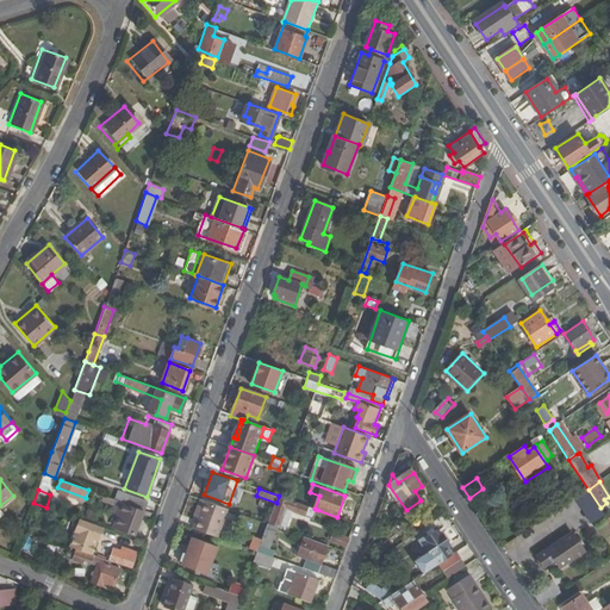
[(568,495),(572,500),(580,496),(577,490),(568,495)]
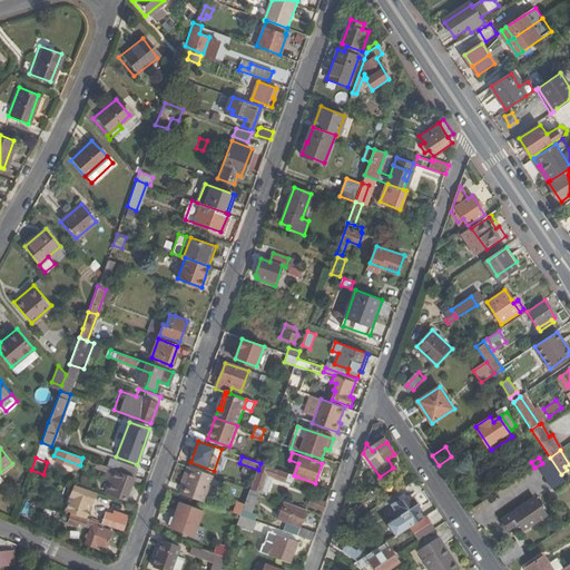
[(136,469),(119,463),(117,469),(135,474),(136,469)]
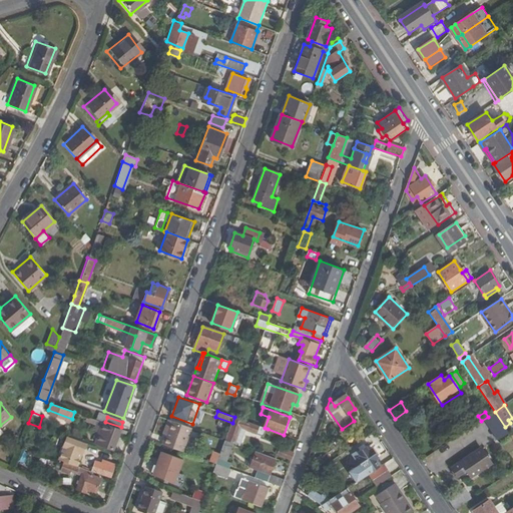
[(268,429),(265,428),(235,418),(229,436),(227,436),(225,440),(231,442),(236,444),(241,428),(265,437),(268,429)]
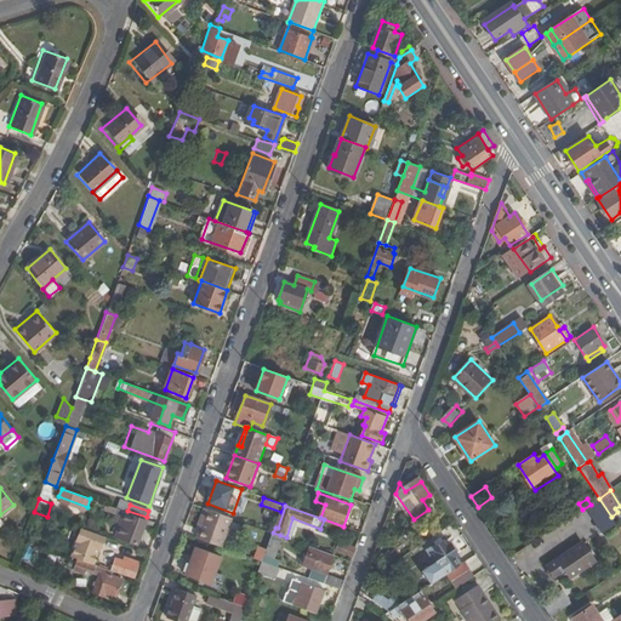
[(203,527),(198,537),(223,547),(233,518),(209,510),(203,527)]
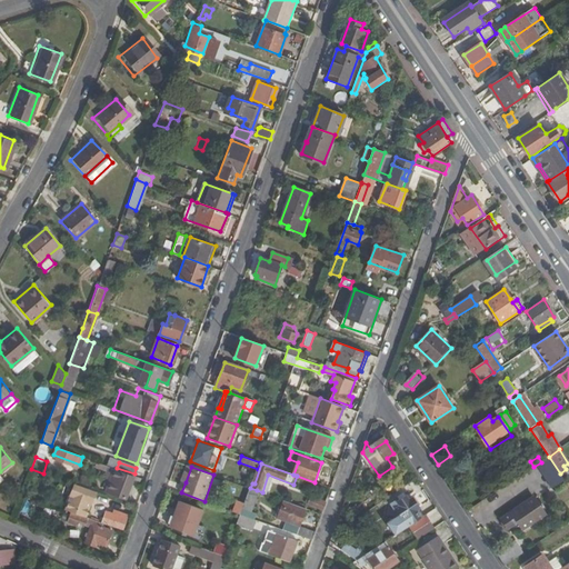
[(133,477),(116,470),(108,491),(126,498),(133,477)]
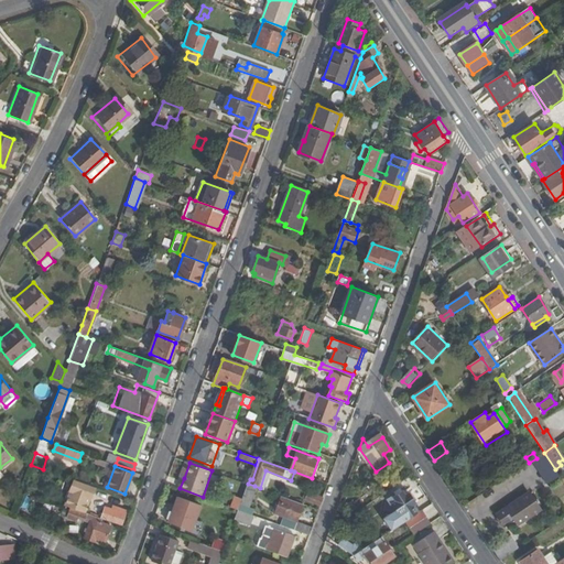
[(75,480),(66,506),(71,508),(87,513),(96,487),(75,480)]
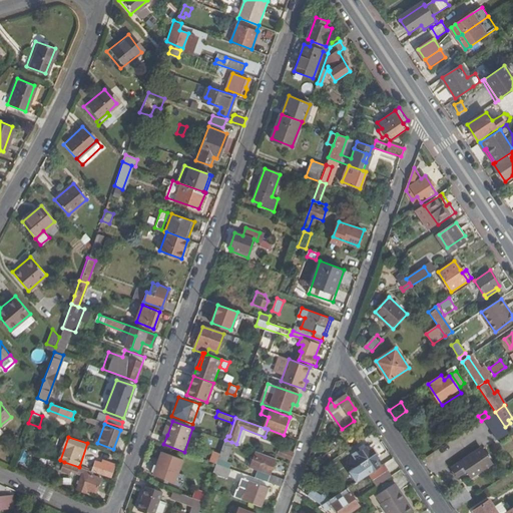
[(220,454),(217,464),(230,468),(234,460),(226,457),(231,442),(225,440),(220,454)]
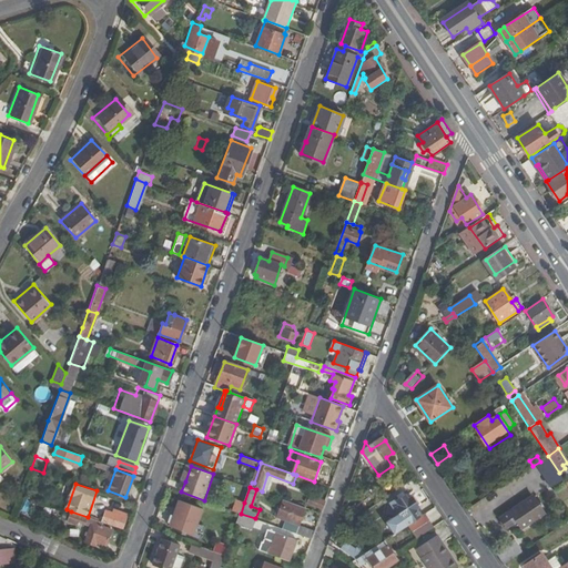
[(308,501),(324,508),(326,501),(310,496),(308,501)]
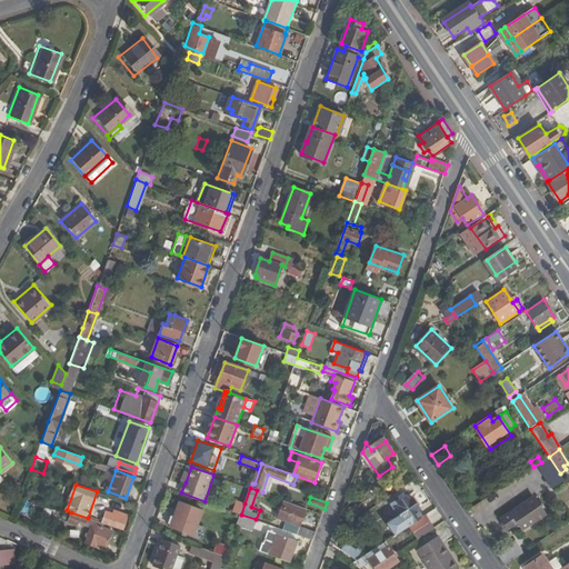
[(419,509),(420,508),(413,498),(409,500),(407,497),(397,503),(396,501),(392,505),(396,510),(398,509),(401,515),(388,523),(396,536),(406,529),(409,527),(423,517),(419,509)]
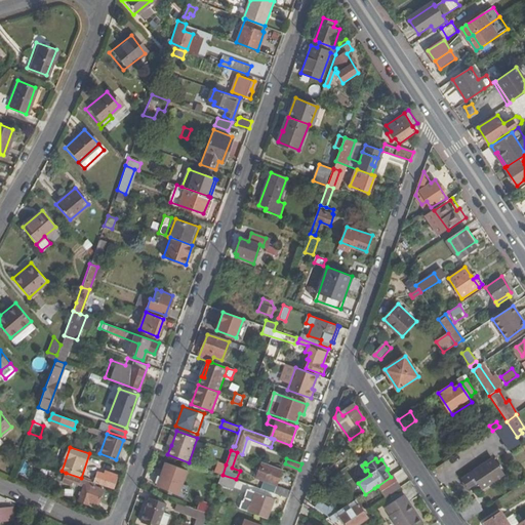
[(505,474),(493,458),(463,478),(471,488),(479,482),(483,488),(505,474)]
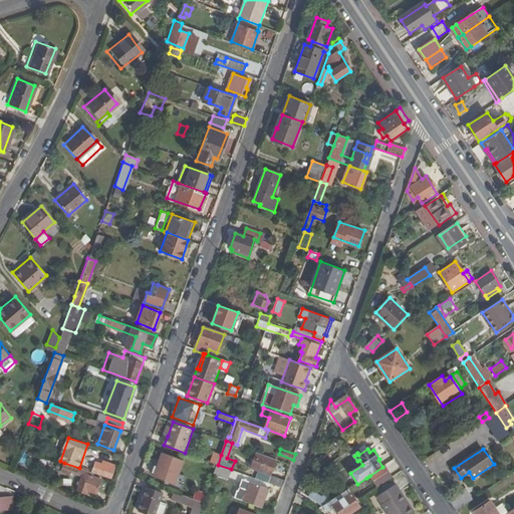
[(272,472),(276,459),(257,452),(255,459),(258,460),(255,468),(262,471),(263,468),(272,472)]
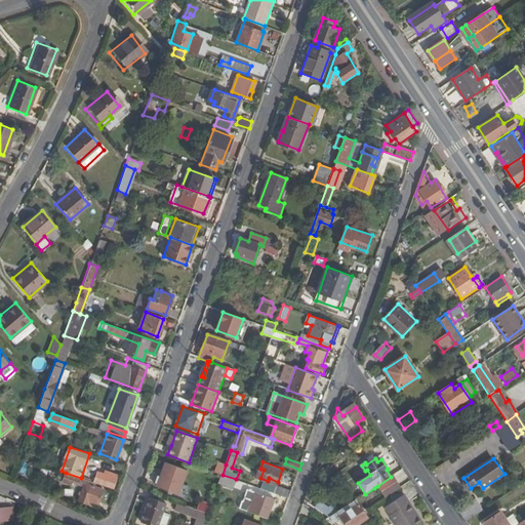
[(187,471),(167,462),(158,486),(178,494),(187,471)]
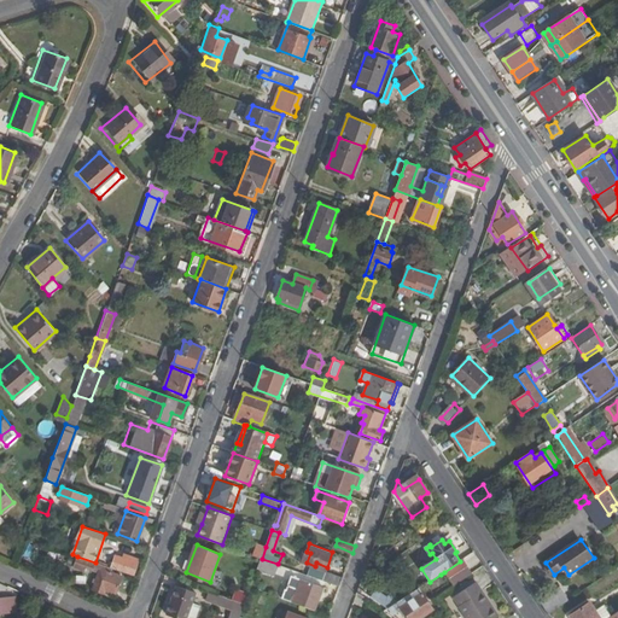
[(260,544),(255,557),(262,559),(266,547),(260,544)]
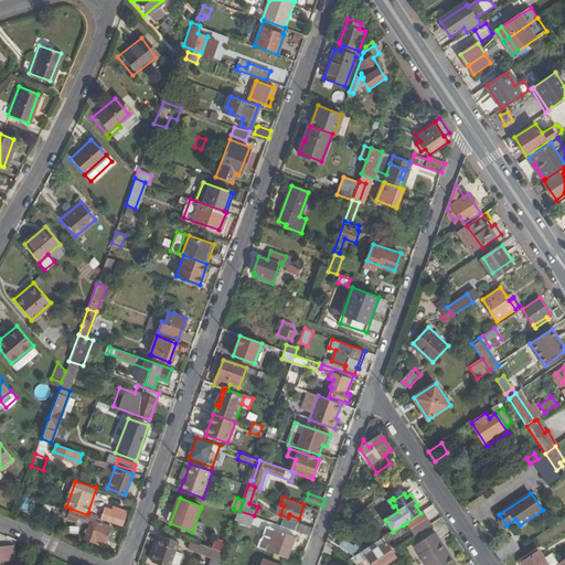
[(110,508),(105,507),(100,518),(121,524),(127,511),(112,505),(110,508)]
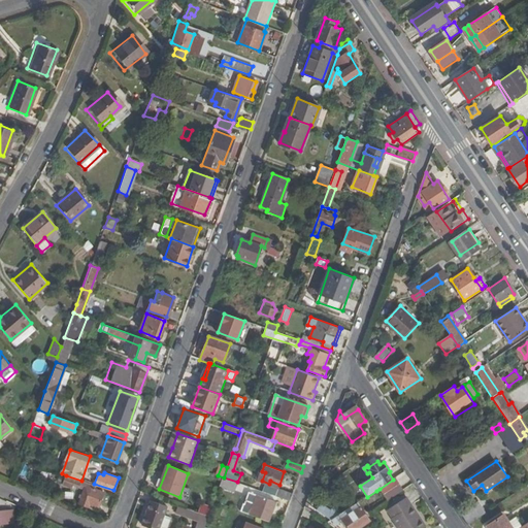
[(81,481),(66,475),(60,492),(69,495),(71,493),(76,494),(78,488),(85,489),(79,503),(89,506),(90,504),(98,507),(103,492),(94,488),(94,485),(81,481)]
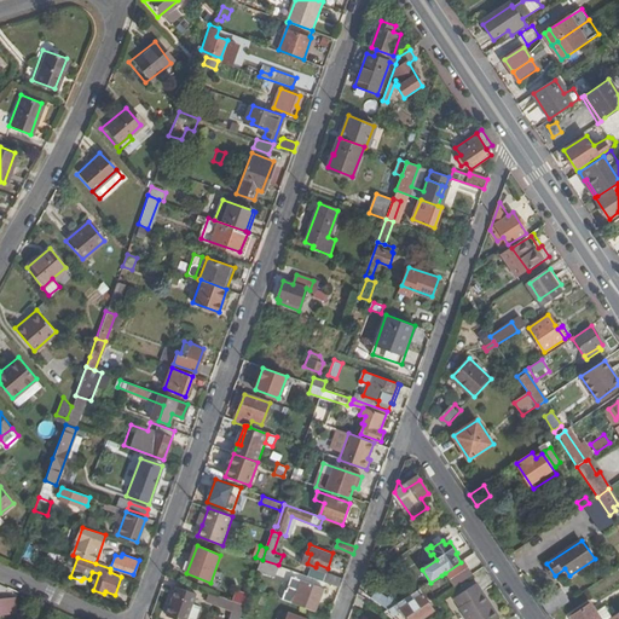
[(276,577),(279,566),(278,565),(262,560),(259,571),(276,577)]
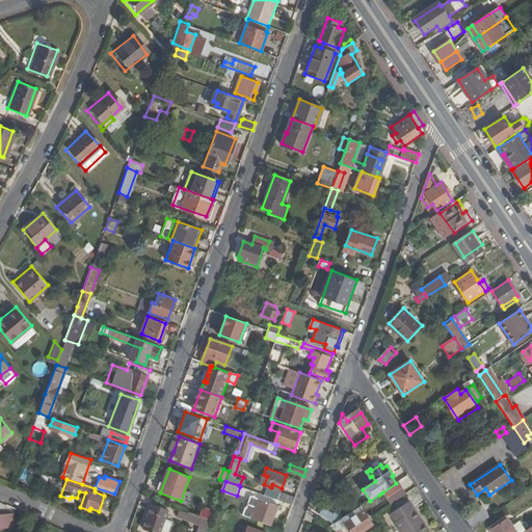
[(387,507),(406,495),(398,482),(382,493),(379,495),(387,507)]
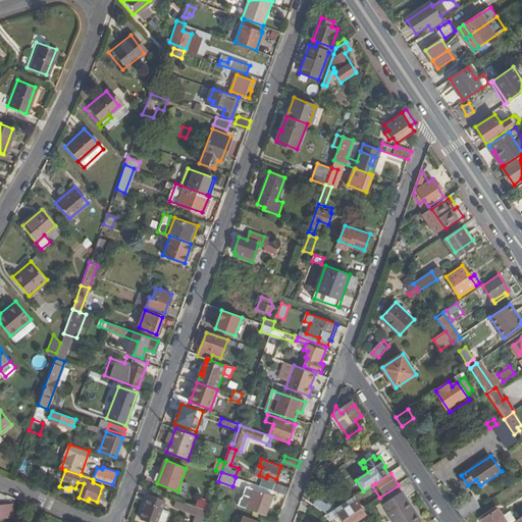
[(260,485),(288,496),(290,488),(263,479),(260,485)]
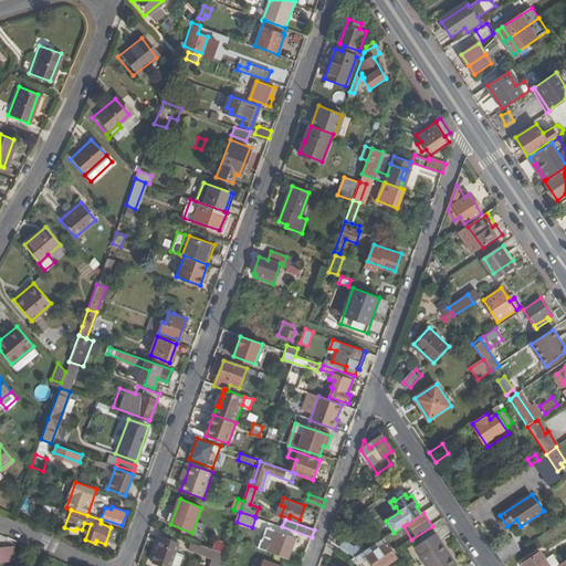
[(261,548),(289,559),(296,538),(269,528),(261,548)]
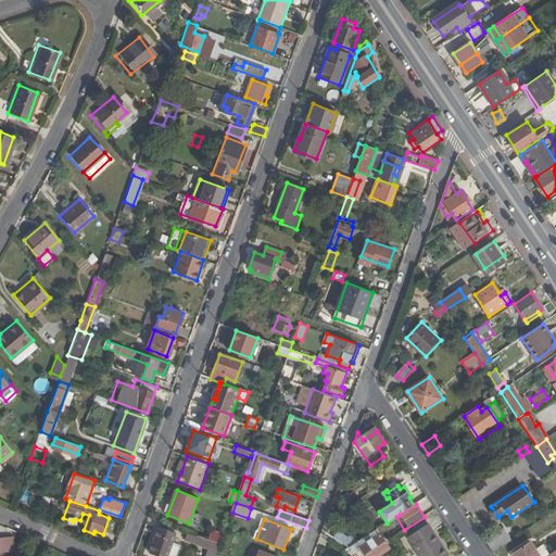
[(419,555),(445,555),(441,547),(443,546),(428,523),(408,538),(413,543),(412,544),(419,555)]
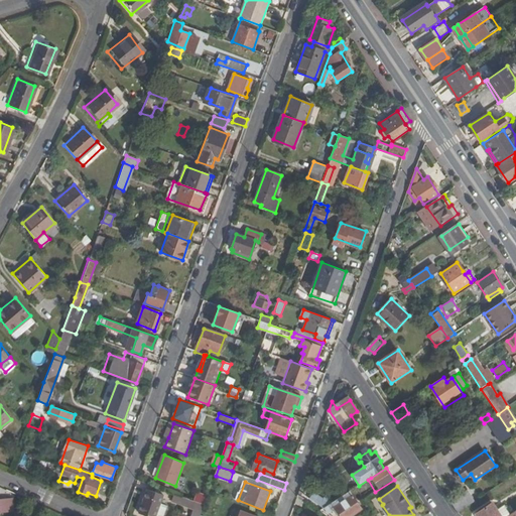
[(155,515),(163,496),(147,490),(139,513),(147,515),(155,515)]
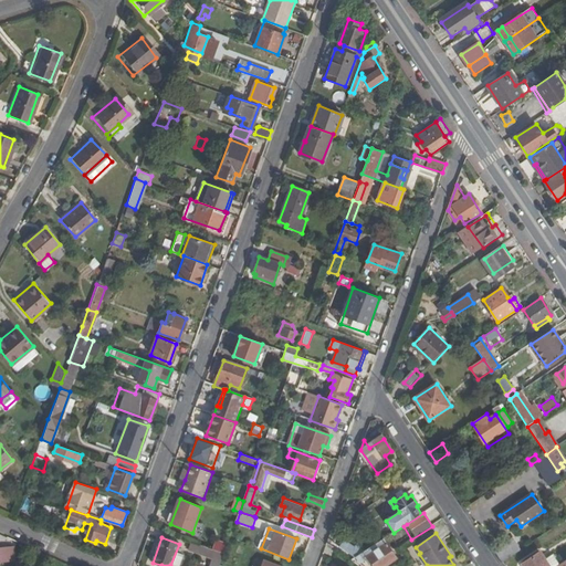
[(344,538),(338,547),(353,556),(358,547),(344,538)]
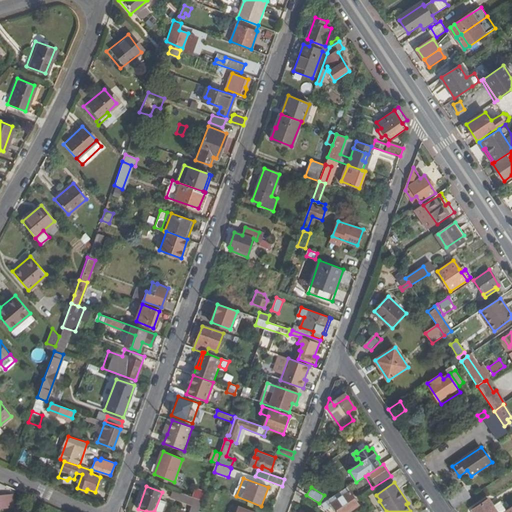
[(347,488),(322,505),(319,507),(324,511),(334,506),(338,511),(347,511),(359,504),(347,488)]
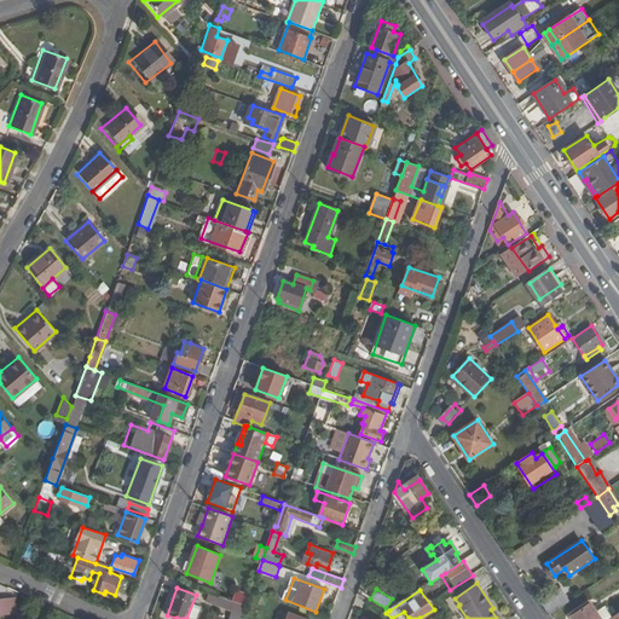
[(233,601),(247,606),(249,596),(237,591),(233,601)]
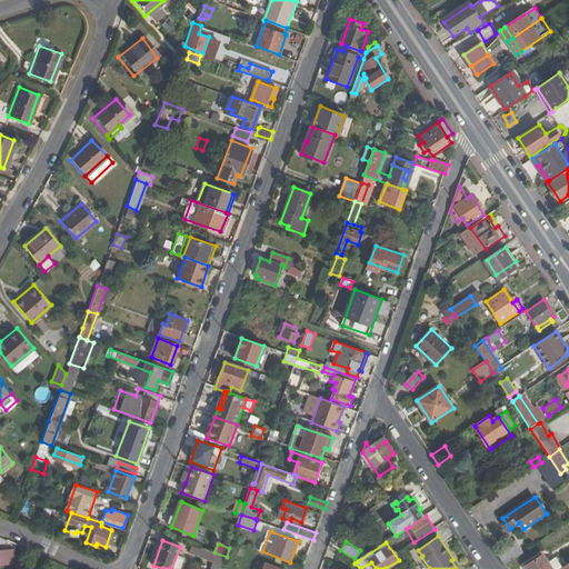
[(9,545),(0,545),(0,559),(10,559),(9,545)]
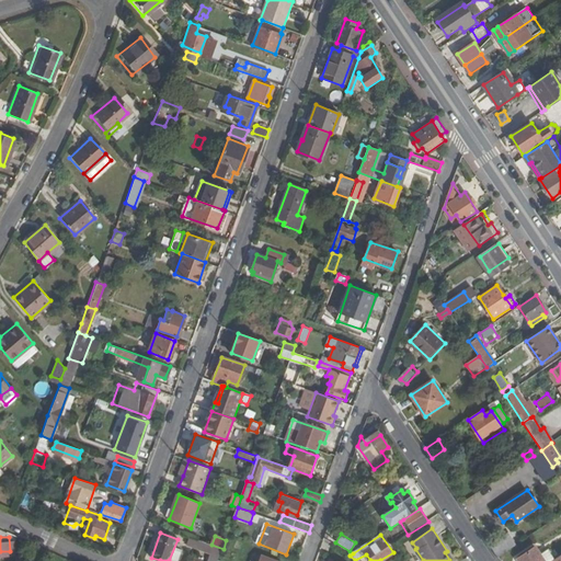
[(218,560),(224,549),(212,545),(196,539),(193,547),(212,554),(208,560),(218,560)]
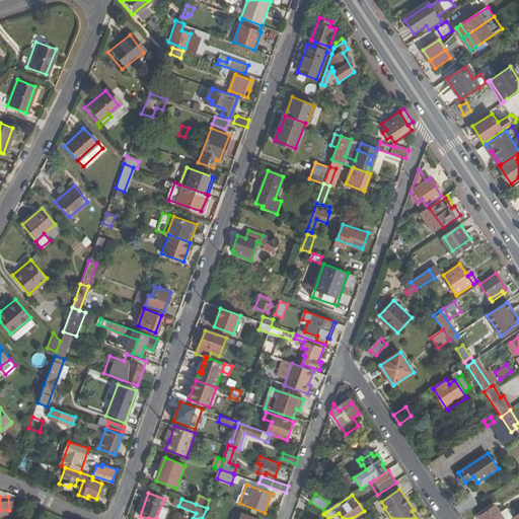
[(479,517),(479,518),(510,518),(512,518),(513,517),(507,509),(501,513),(496,507),(479,517)]
